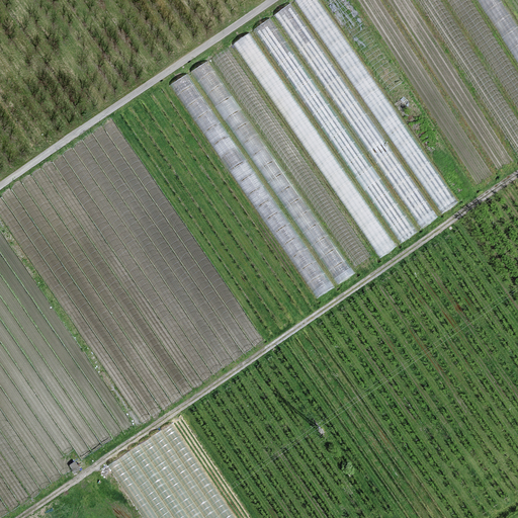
[(288,32),(304,23),(290,2),(275,11),(288,32)]
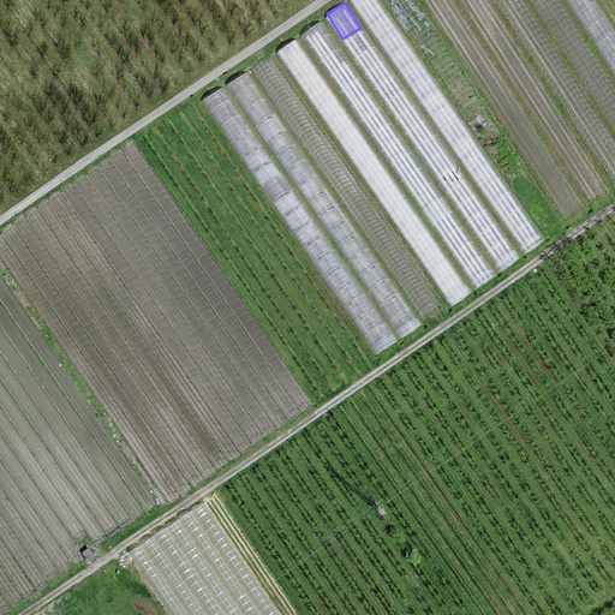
[(328,70),(345,58),(320,21),(303,31),(328,70)]
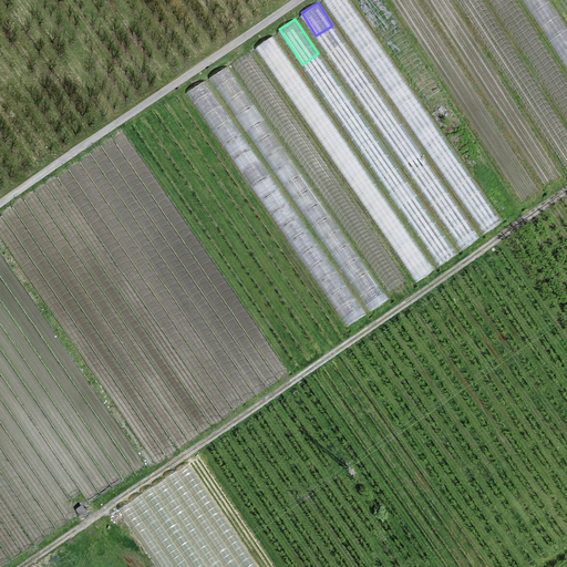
[(257,44),(286,88),(300,78),(271,34),(257,44)]
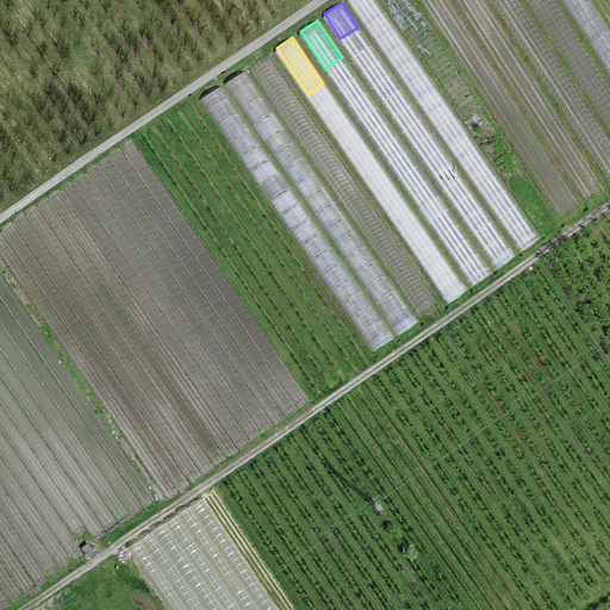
[(305,160),(244,69),(226,81),(272,151),(286,142),(300,163),(305,160)]
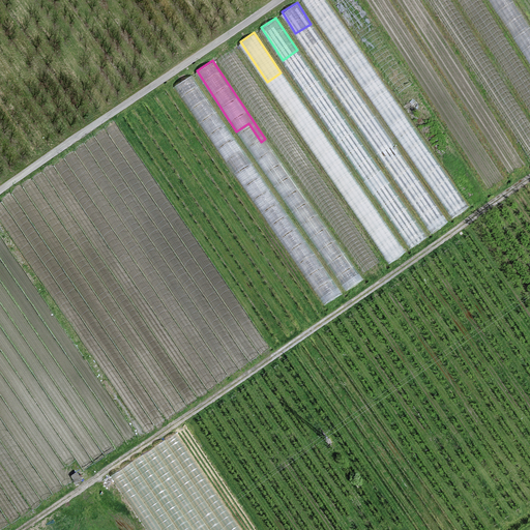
[(193,72),(177,82),(215,145),(231,136),(193,72)]
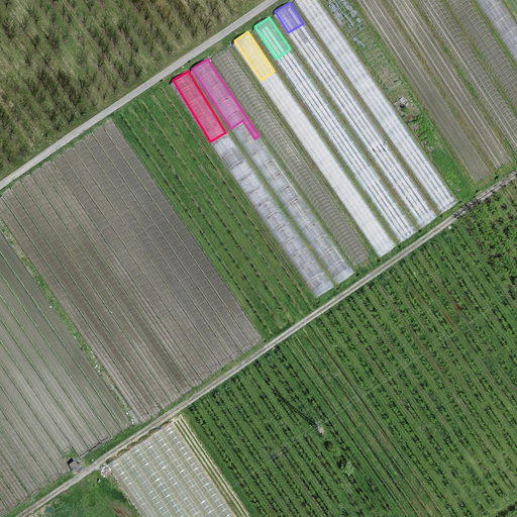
[(252,173),(242,179),(248,190),(261,183),(247,160),(239,165),(242,171),(248,167),(252,173)]
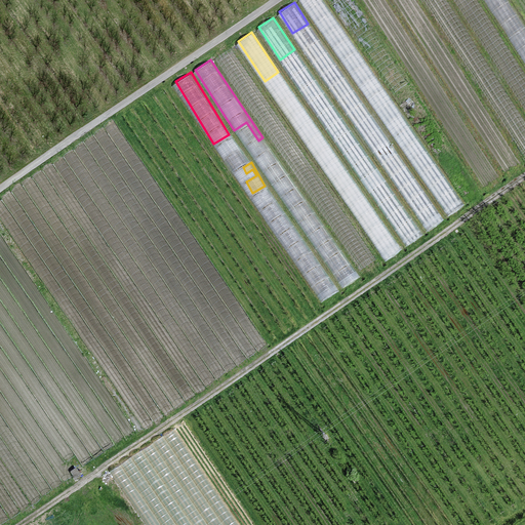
[(288,224),(277,201),(263,208),(274,231),(288,224)]
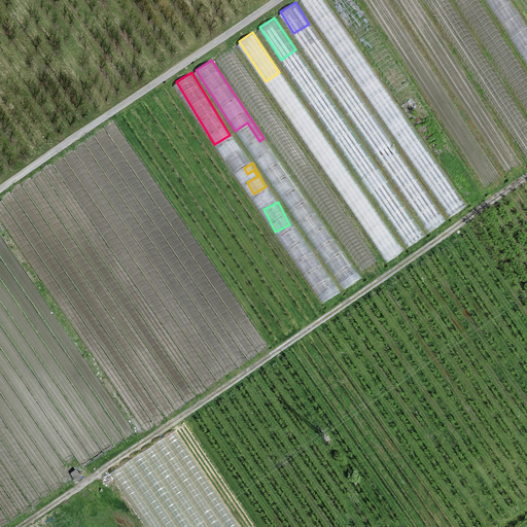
All buildings are outlined.
